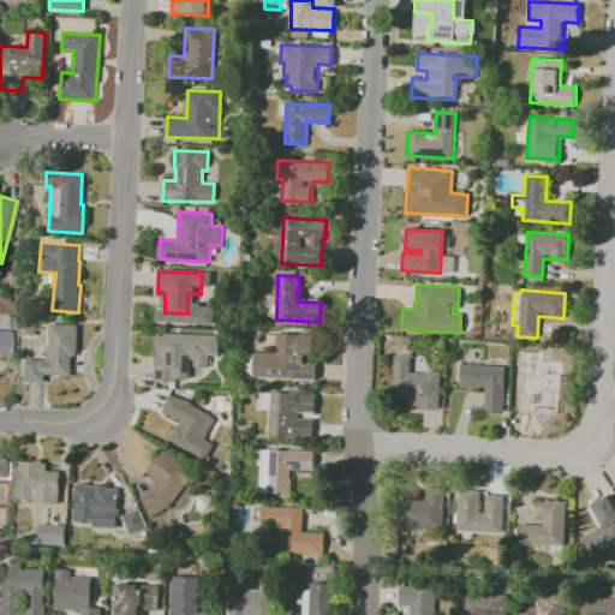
[(49,324),(78,326),(77,356),(72,356),(71,375),(46,374),(45,382),(25,381),(27,359),(45,360),(46,346),(48,347),(49,324)]
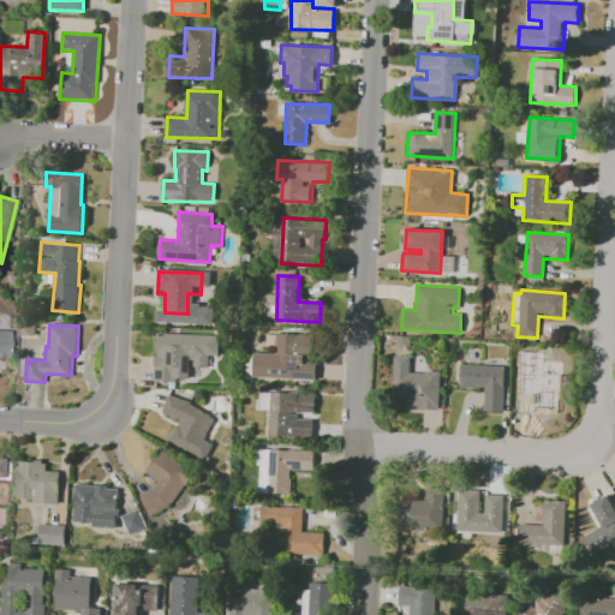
[(0,330),(10,332),(9,360),(0,359),(0,330)]
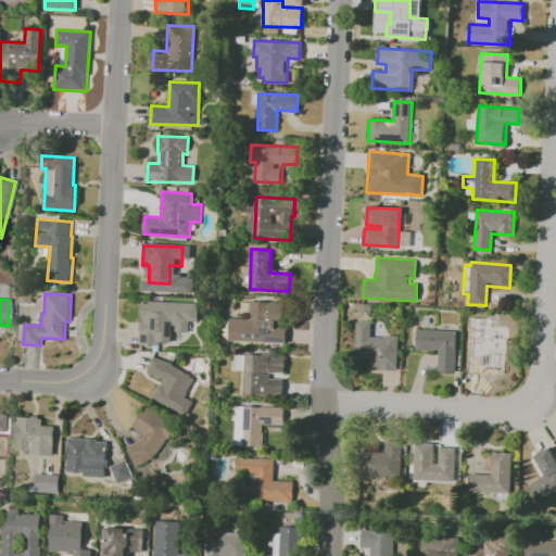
[(142,301),(200,302),(199,320),(190,320),(189,331),(172,330),(171,342),(160,341),(160,344),(140,343),(140,321),(143,321),(143,319),(142,319),(142,301)]
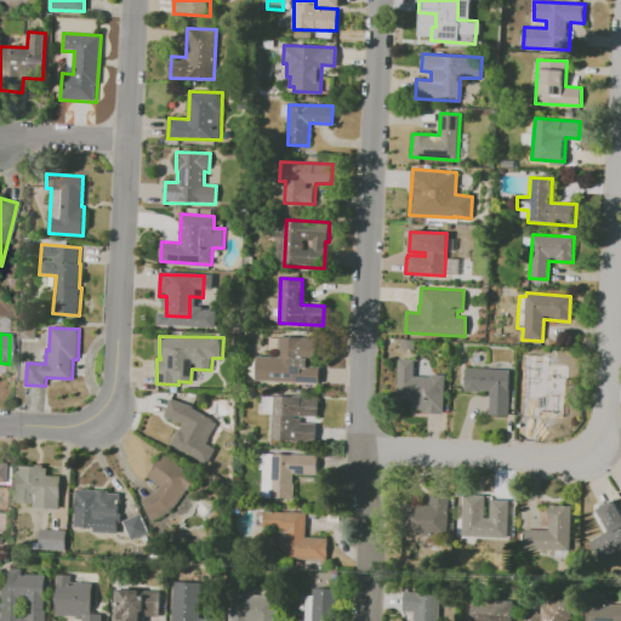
[(279,336),(317,337),(315,365),(320,365),(319,383),(266,382),(266,355),(278,355),(279,336)]
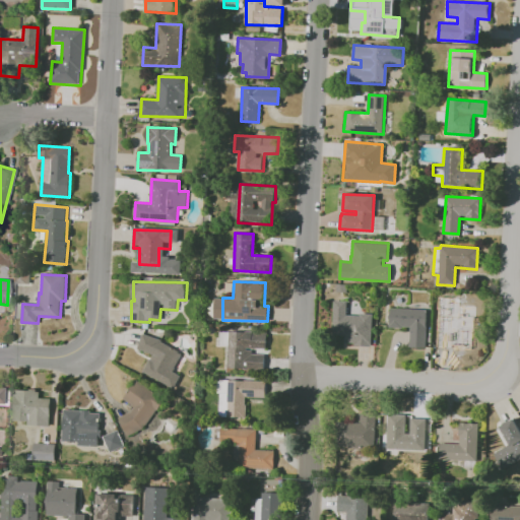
[(373,317),(373,335),(371,335),(371,345),(347,344),(348,335),(339,334),(339,329),(334,329),(335,301),(346,302),(346,316),(362,316),(362,314),(373,314),(373,317)]
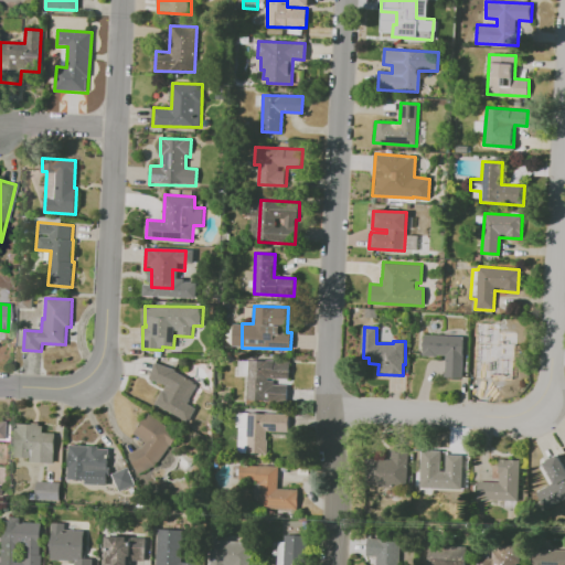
[(426,334),(465,337),(461,381),(443,380),(444,356),(424,355),(426,334)]
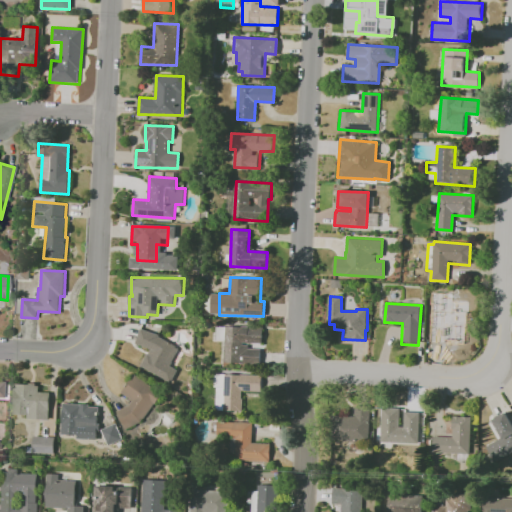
[(432,305),(465,306),(464,327),(449,326),(449,344),(431,344),(432,305)]
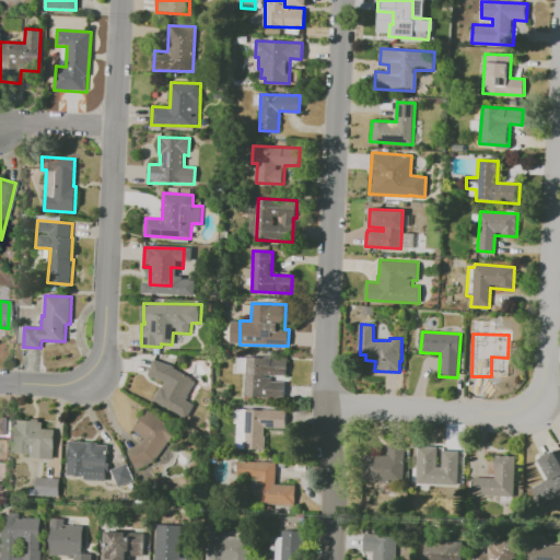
[(247,357),(287,358),(286,376),(271,375),(271,382),(284,382),(284,398),(246,396),(247,357)]
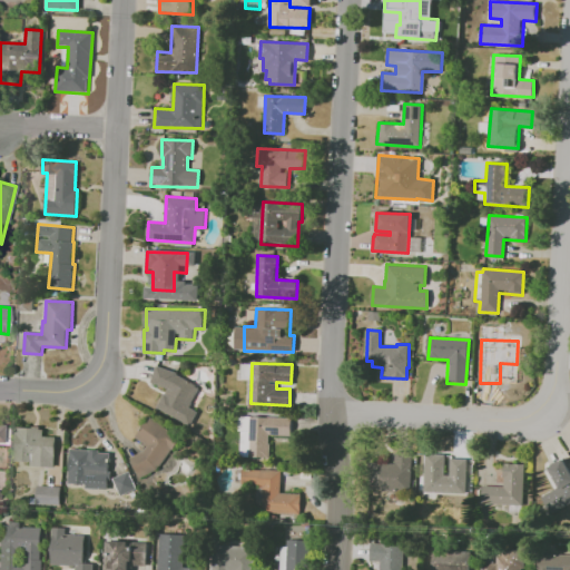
[(158,366),(179,374),(179,375),(199,387),(190,404),(199,409),(189,425),(157,406),(168,389),(153,383),(158,366)]
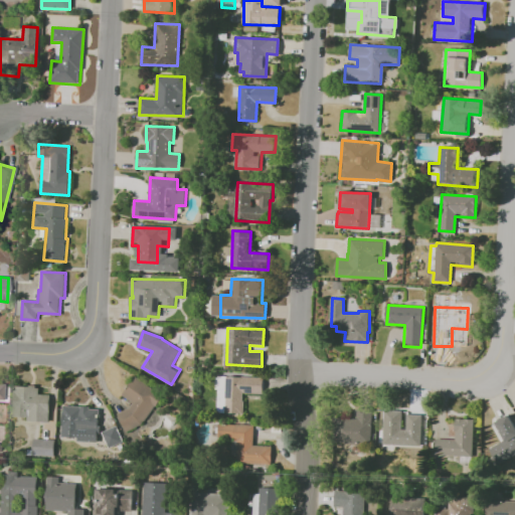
[(136,377),(162,397),(141,426),(125,414),(133,403),(123,395),(136,377)]
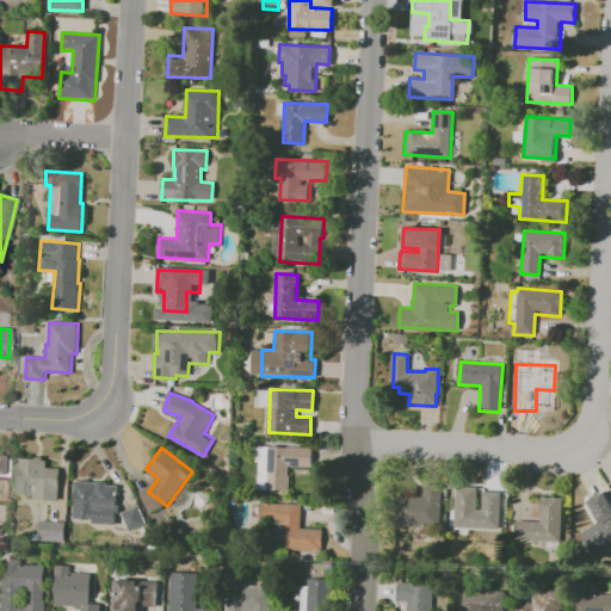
[(271,448),(310,449),(310,467),(291,466),(291,489),(269,488),(271,448)]
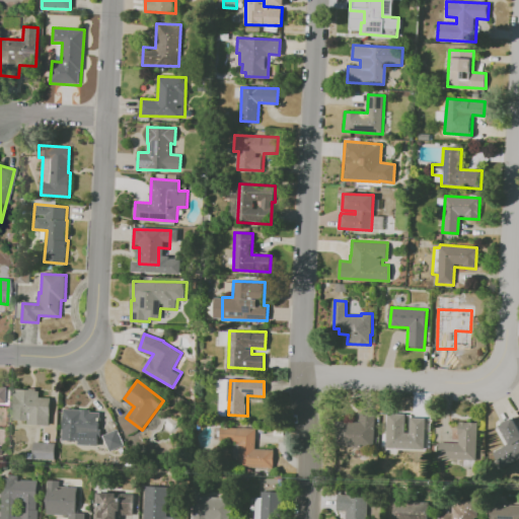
[(29,421),(12,420),(13,388),(40,389),(40,397),(51,398),(50,425),(29,424),(29,421)]
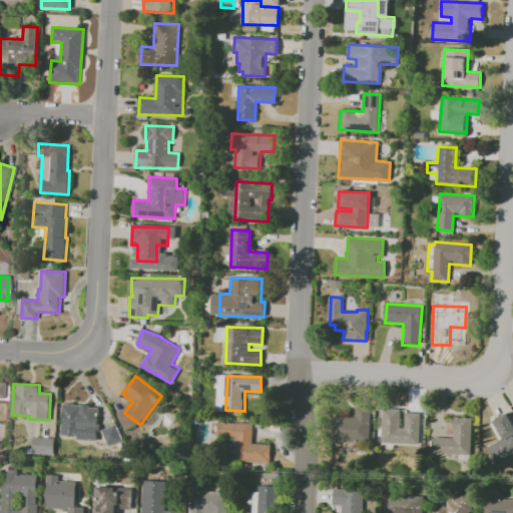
[(63,404),(82,405),(82,407),(100,408),(100,430),(91,429),(91,444),(77,443),(77,435),(61,435),(63,404)]
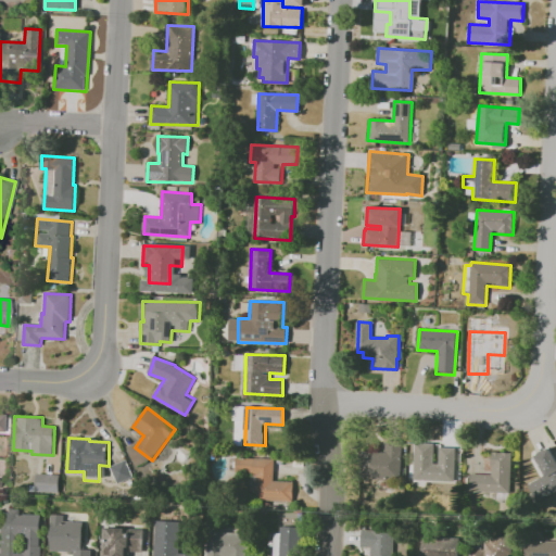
[(402,460),(400,479),(364,477),(365,452),(388,453),(389,440),(404,441),(402,460)]
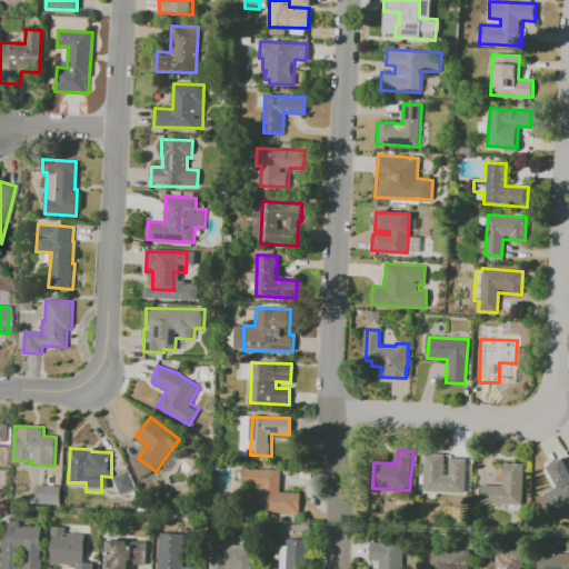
[(422,491),(426,453),(471,457),(469,495),(422,491)]
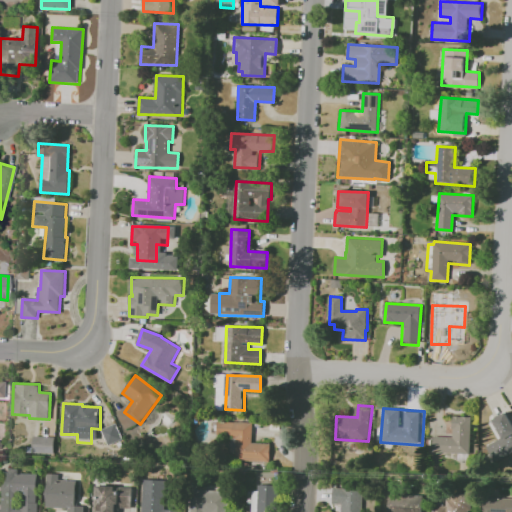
[(511,452),(494,462),(485,445),(500,437),(491,419),(507,411),(511,420),(511,452)]
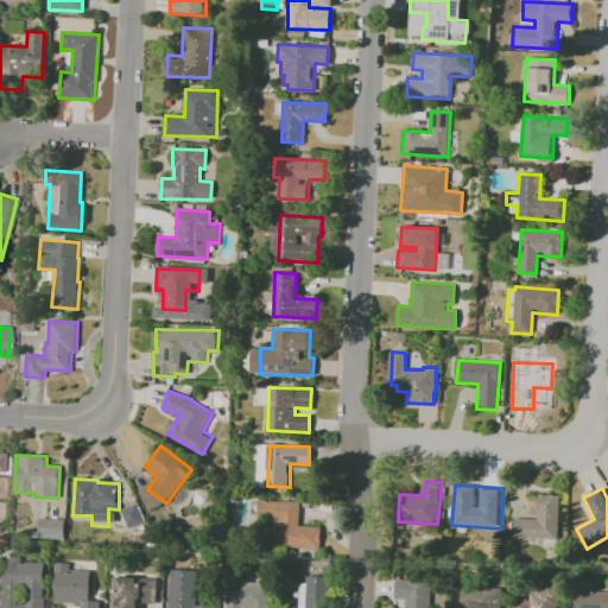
[(519,544),(519,518),(534,518),(534,494),(561,495),(558,545),(519,544)]
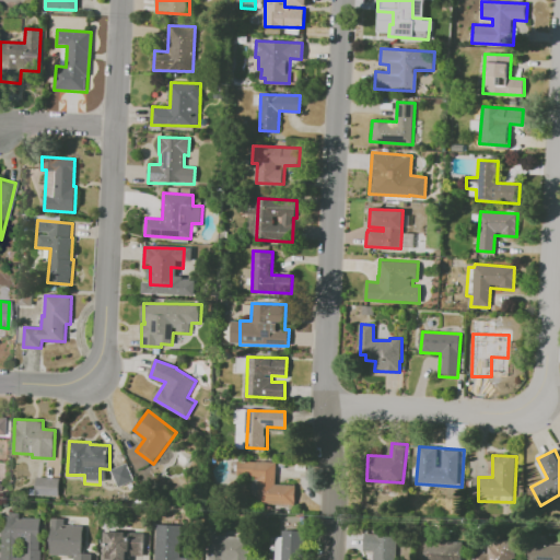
[(238,461),(276,463),(275,483),(298,485),(296,505),(256,503),(258,478),(237,477),(238,461)]
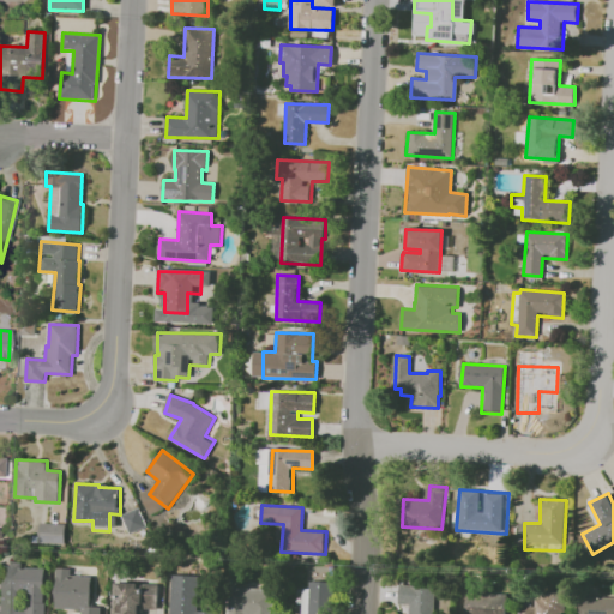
[(121,515),(128,533),(145,527),(138,507),(121,515)]
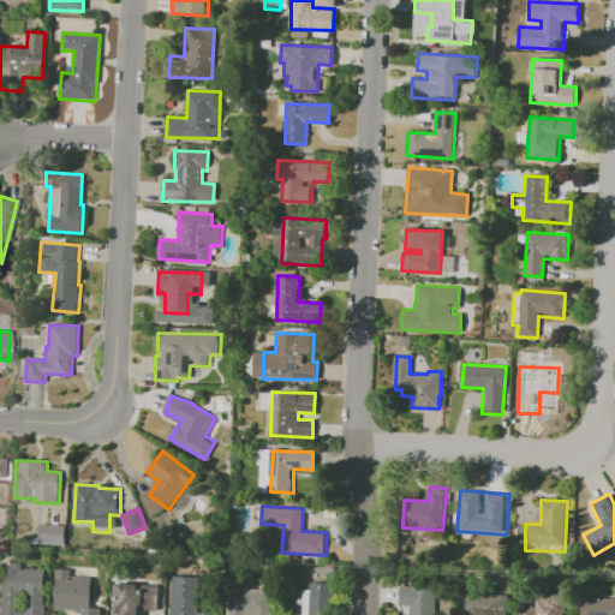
[(41,524),(65,525),(64,545),(40,544),(41,524)]
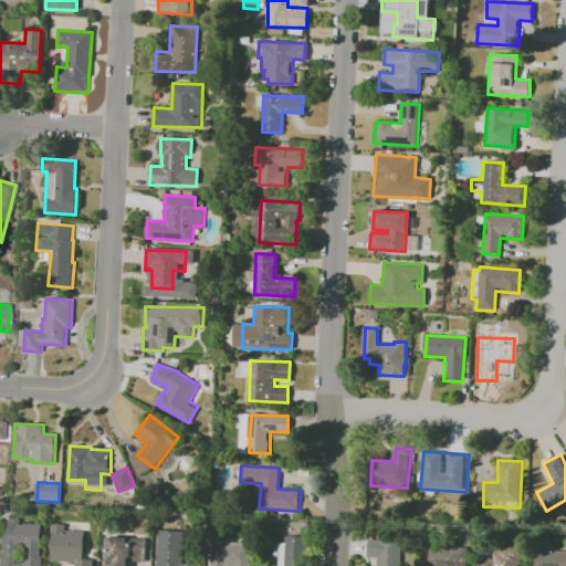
[(0,565),(0,522),(4,523),(4,517),(21,519),(20,523),(43,524),(41,565),(0,565)]
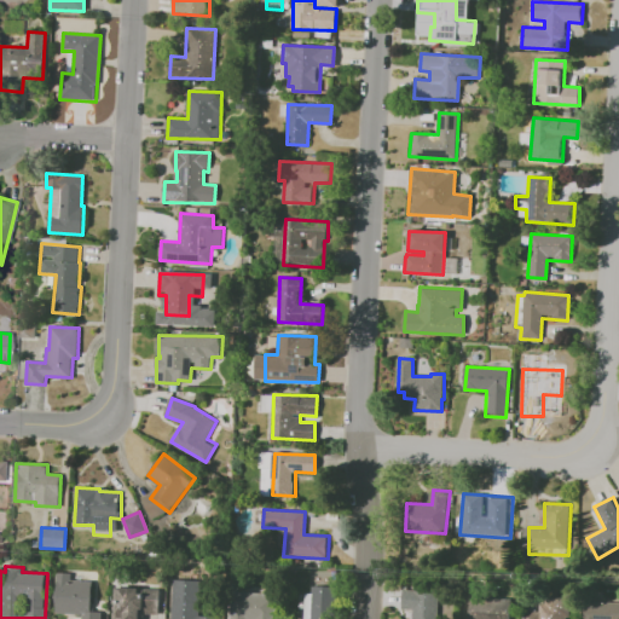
[(58,573),(70,573),(70,580),(93,582),(92,612),(102,613),(100,618),(81,618),(82,615),(56,614),(57,579),(58,573)]
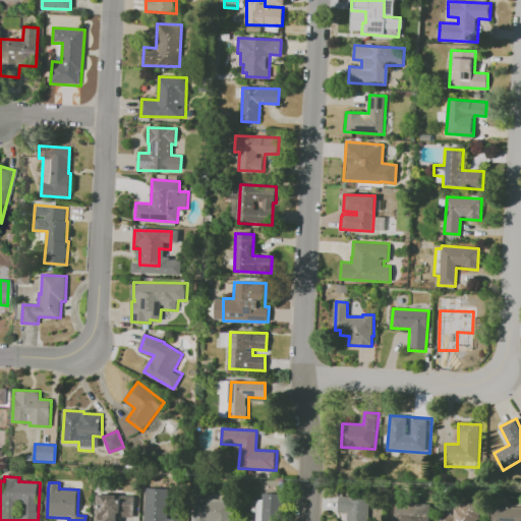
[(143,520),(147,487),(167,488),(166,519),(181,520),(180,520),(143,520)]
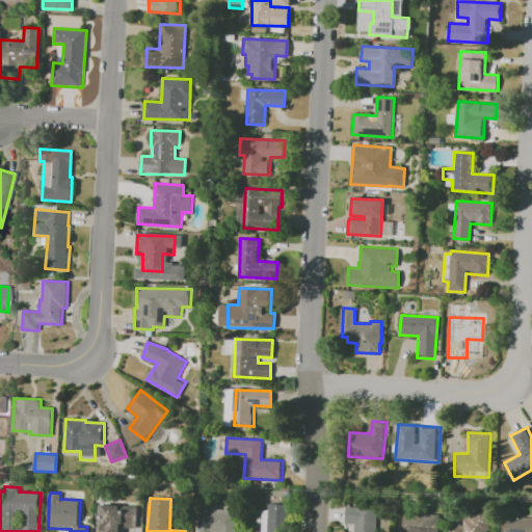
[(262,531),(286,531),(287,504),(263,503),(262,531)]
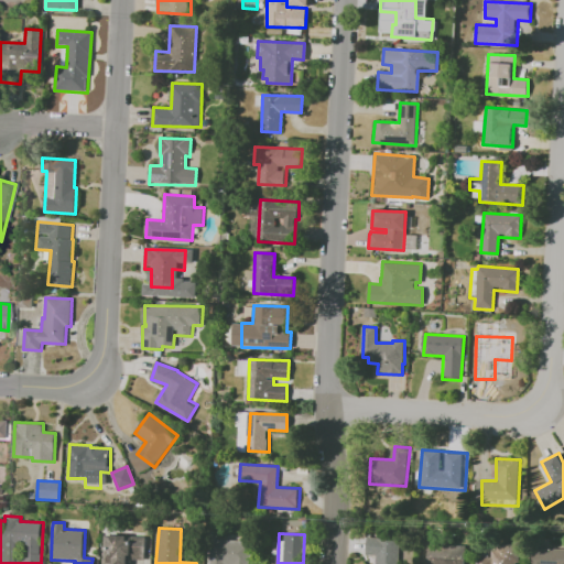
[(108,557),(109,535),(147,538),(145,560),(128,560),(127,563),(102,563),(104,557),(108,557)]
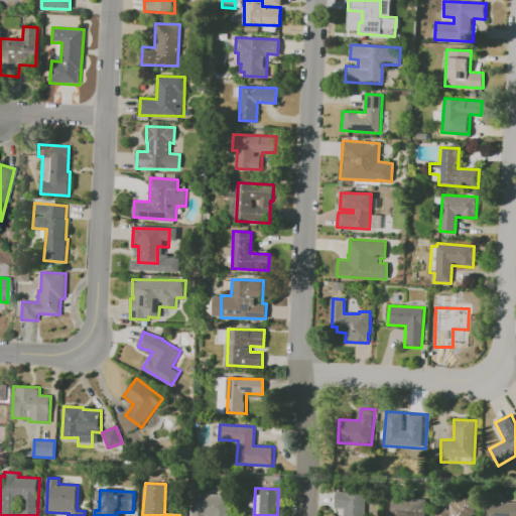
[(338,491),(367,493),(365,515),(345,515),(336,515),(338,491)]
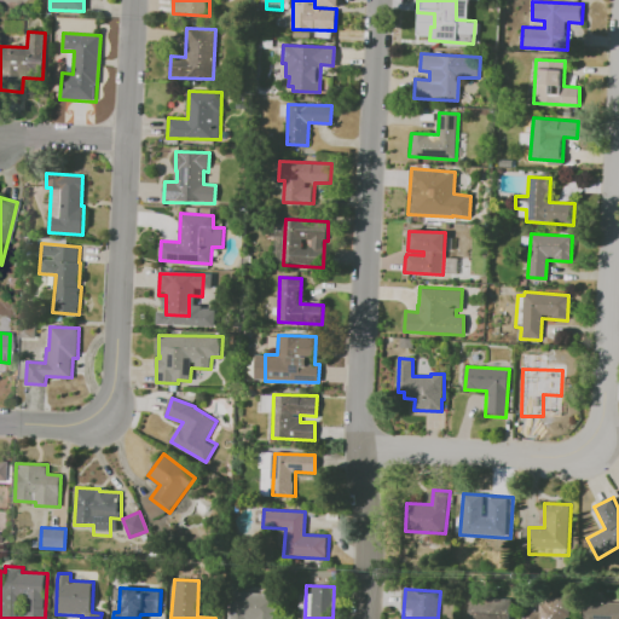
[(229,618),(231,591),(277,594),(275,618),(229,618)]
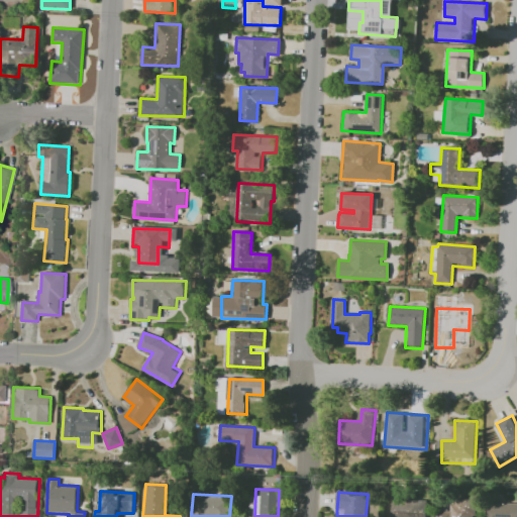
[(452,511),(452,499),(475,499),(475,516),(438,516),(439,511),(452,511)]
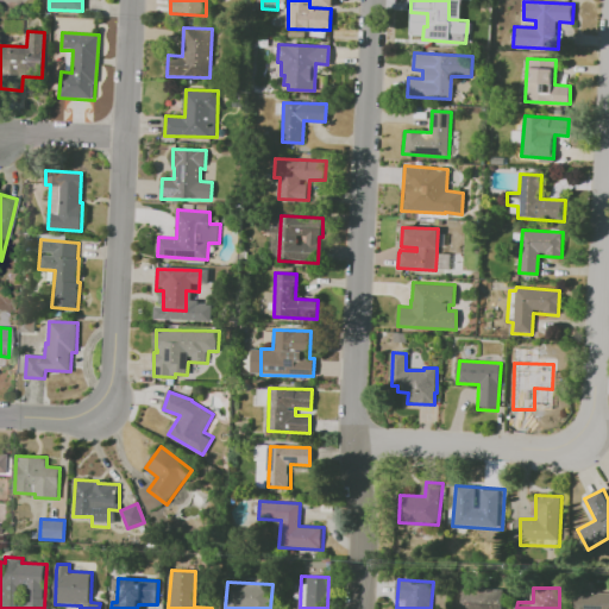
[(454,608),(456,589),(503,590),(502,608),(454,608)]
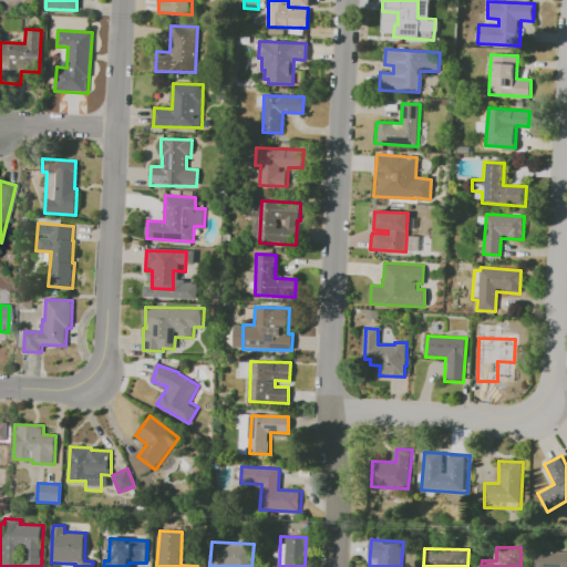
[(566,566),(533,566),(534,550),(566,552),(566,566)]
